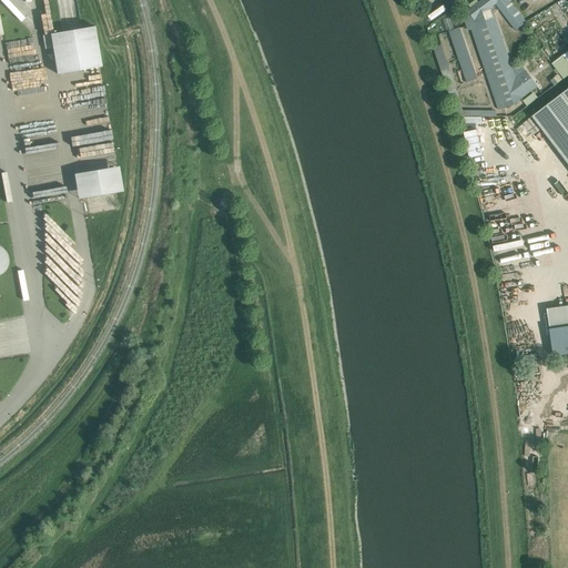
[(511,0),(482,0),(470,9),(472,10),(463,13),(468,30),(473,29),(488,75),(487,75),(498,110),(514,104),(537,87),(520,64),(513,69),(493,8),(492,7),(496,4),(516,30),(525,22),(509,2),(511,0)]
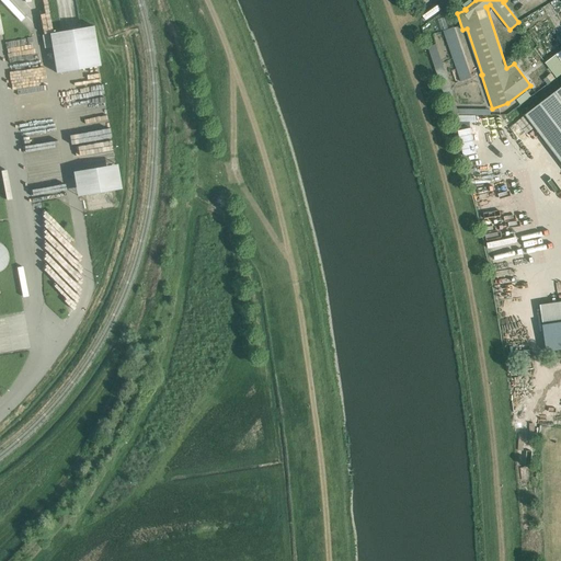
[(444,32),(461,81),(471,78),(454,29),(444,32)]
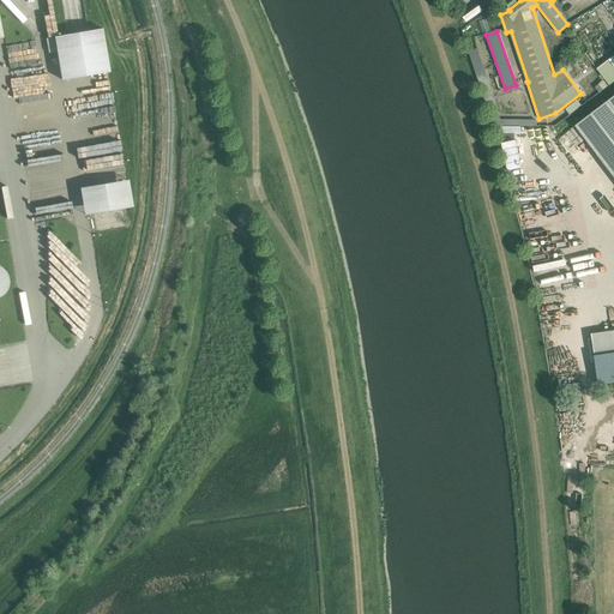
[(503,125),(477,48),(468,52),(493,125),(503,125)]
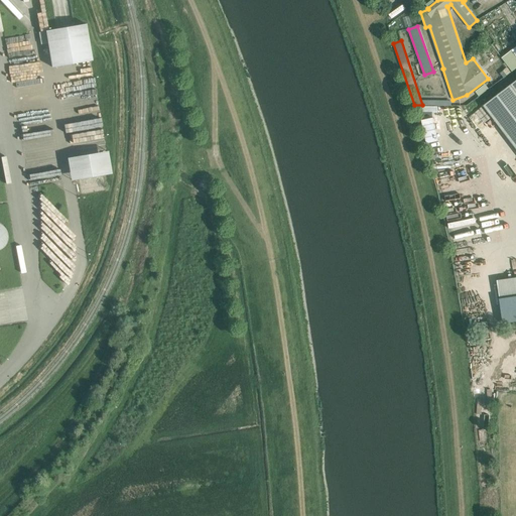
[(515,81),(484,106),(515,147),(515,81)]
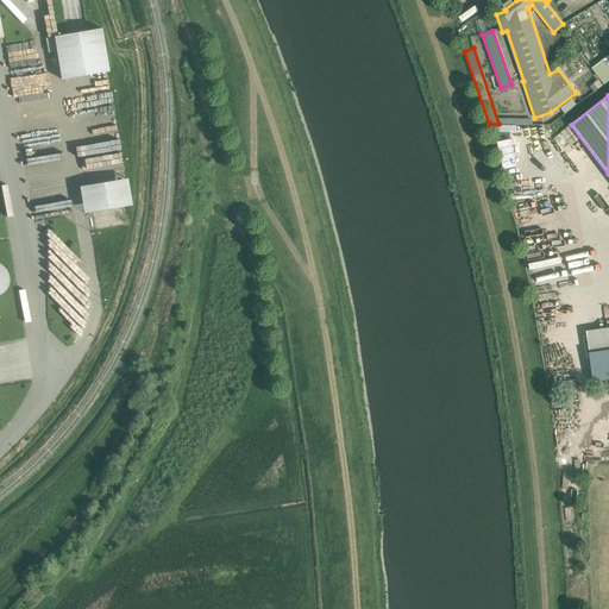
[(608,349),(590,352),(594,382),(608,378),(608,349)]
